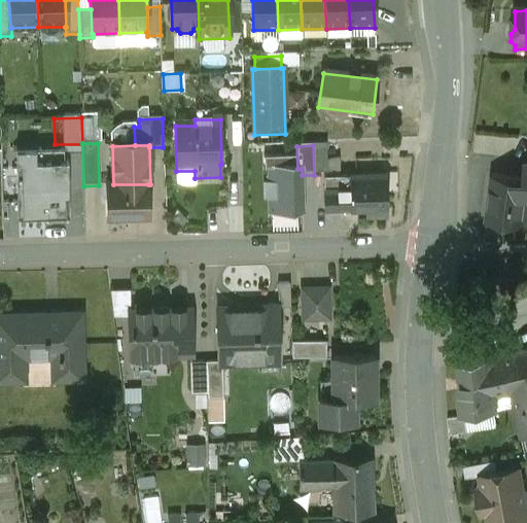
[(327,175),(326,145),(313,145),(314,175),(327,175)]
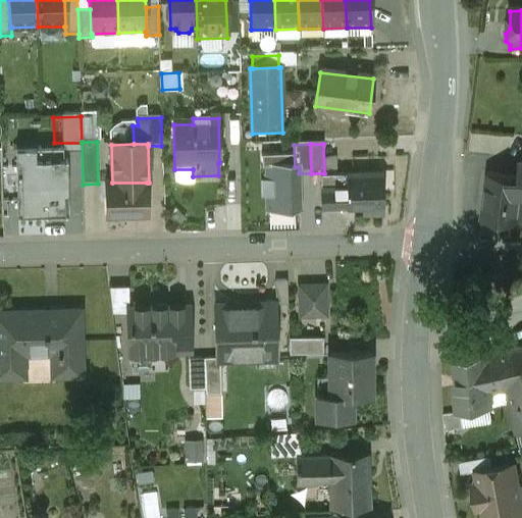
[(68,219),(67,165),(24,166),(27,220),(28,220),(68,219)]
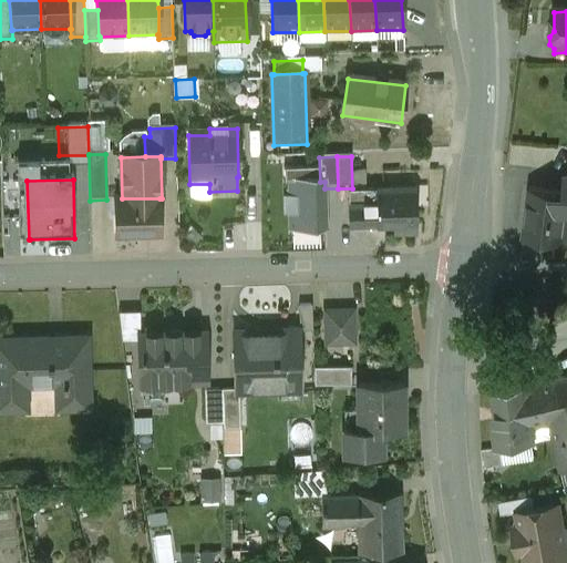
[(320,182),(290,183),(290,233),(326,232),(325,188),(325,182),(320,182)]
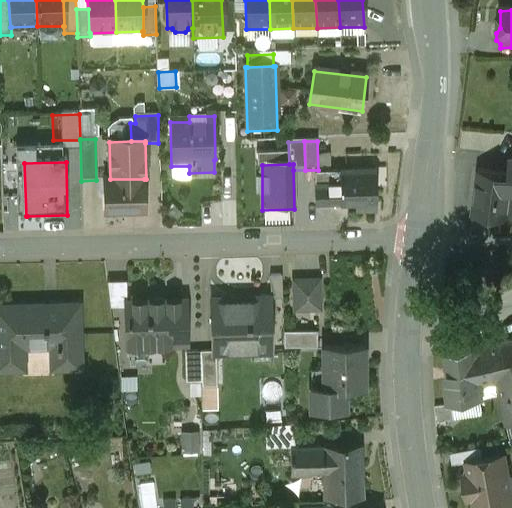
[(374,173),(315,175),(316,208),(340,207),(340,208),(375,207),(374,173)]
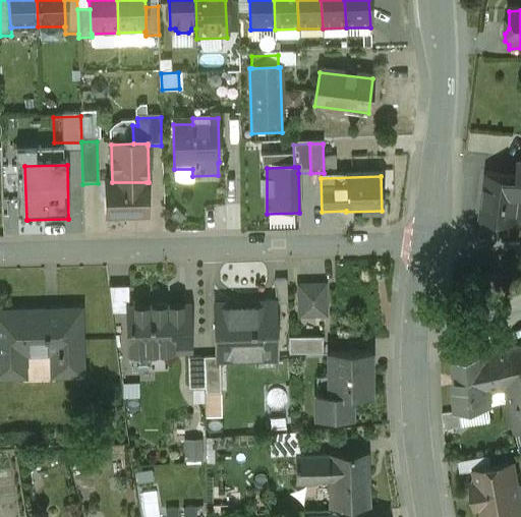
[(520,180),(487,176),(481,222),(517,226),(520,207),(520,197),(520,180)]
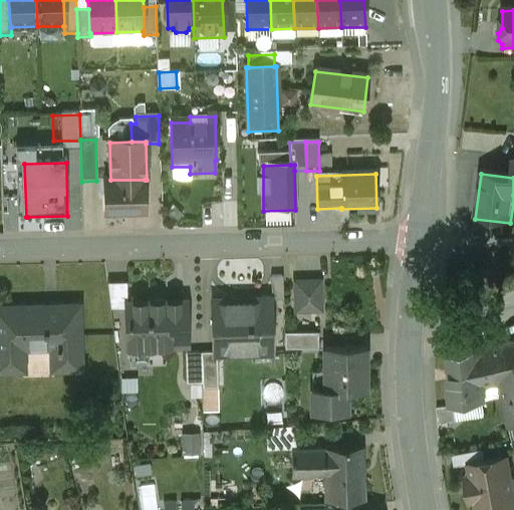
[(145,180),(110,180),(104,180),(105,215),(145,214),(145,180)]
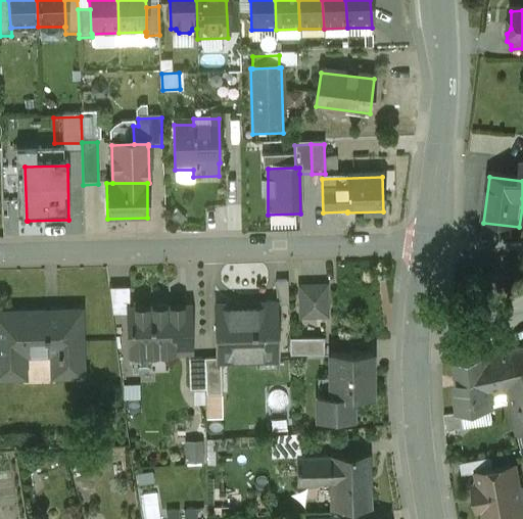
[(288,308),(287,284),(275,284),(276,309),(288,308)]
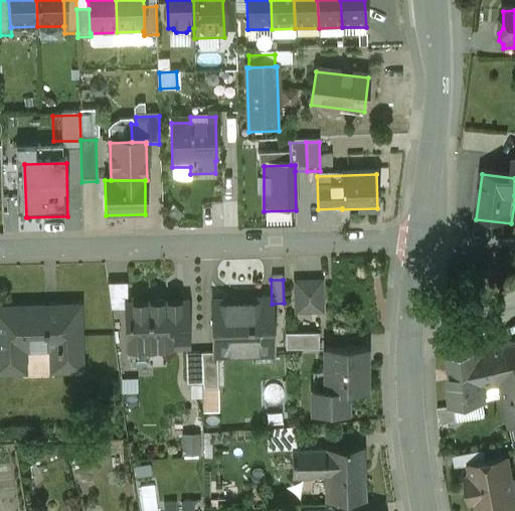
[(320,286),(296,287),(297,315),(321,314),(320,286)]
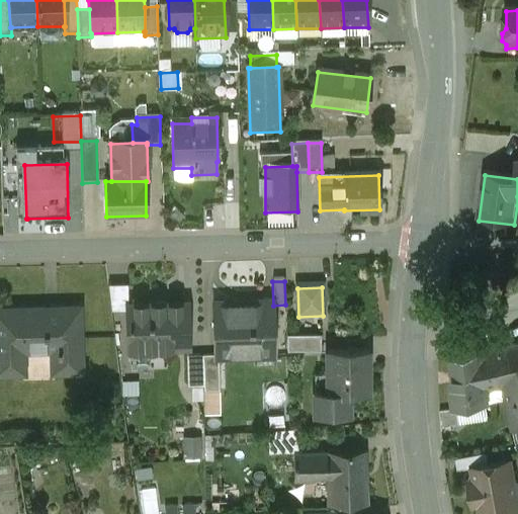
[(271,309),(237,309),(237,306),(212,307),(213,353),(253,352),(254,360),(275,359),(273,305),(271,305),(271,309)]
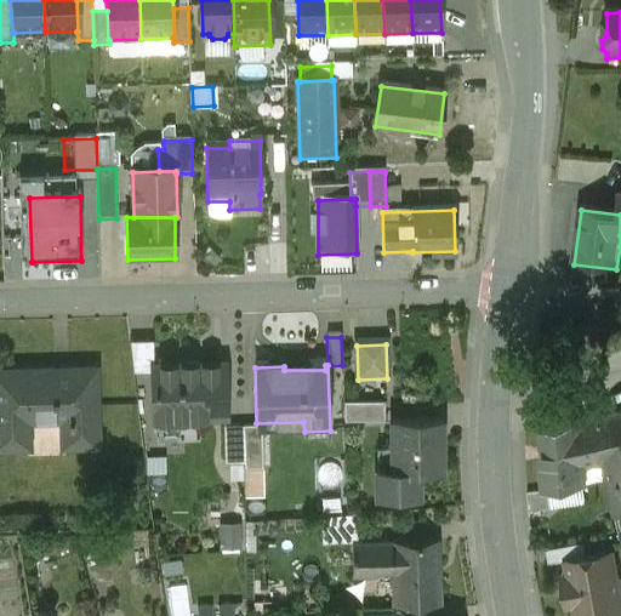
[(223,369),(153,370),(154,431),(155,431),(155,417),(199,416),(199,421),(226,420),(223,369)]
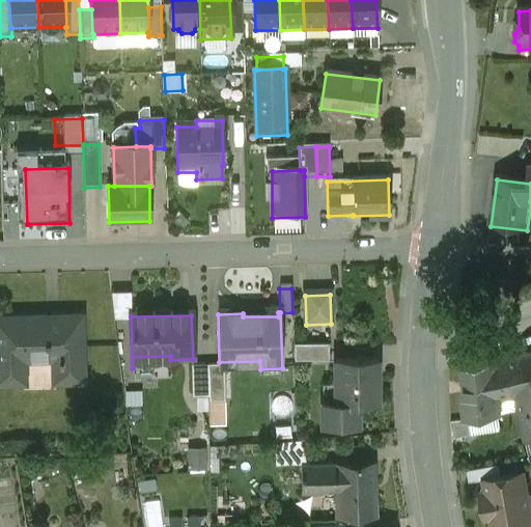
[(82,319),(0,320),(0,387),(19,387),(18,364),(59,363),(60,386),(84,385),(82,319)]
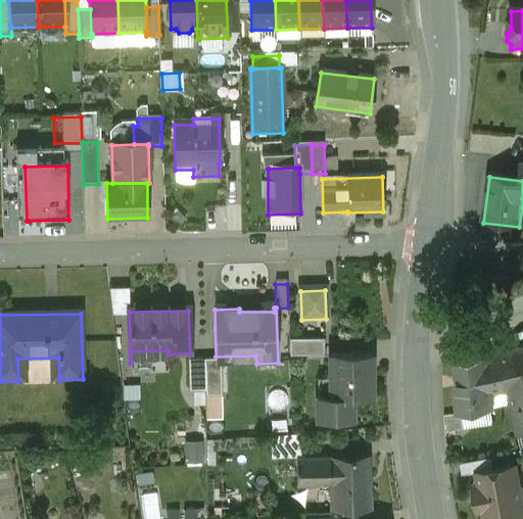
[(324,341),(289,341),(289,358),(324,358),(324,341)]
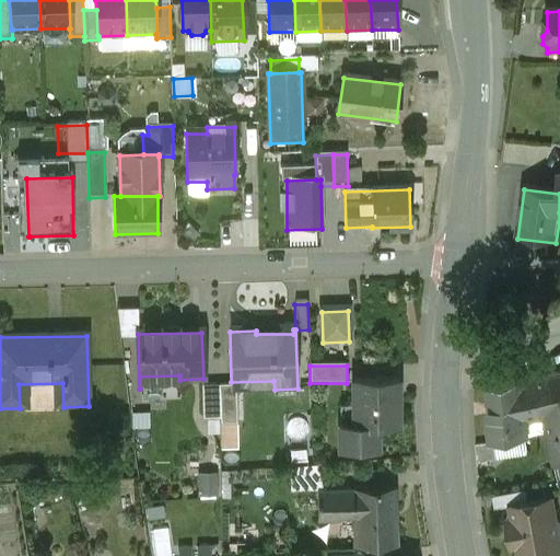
[(559,377),(523,385),(526,427),(544,424),(559,419),(559,377)]
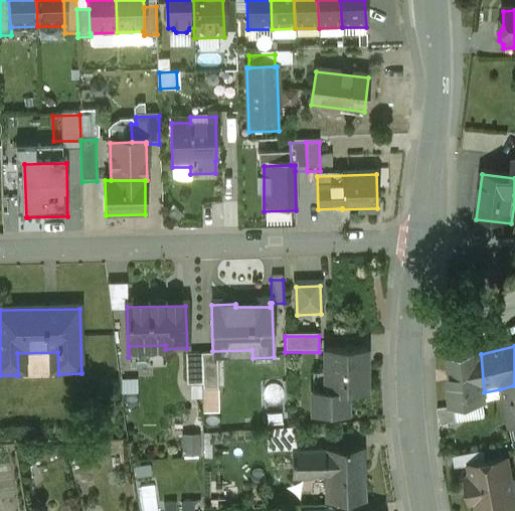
[(365,350),(325,351),(326,375),(328,375),(328,391),(326,391),(326,393),(346,393),(365,393),(365,367),(364,367),(364,353),(365,353),(365,350)]
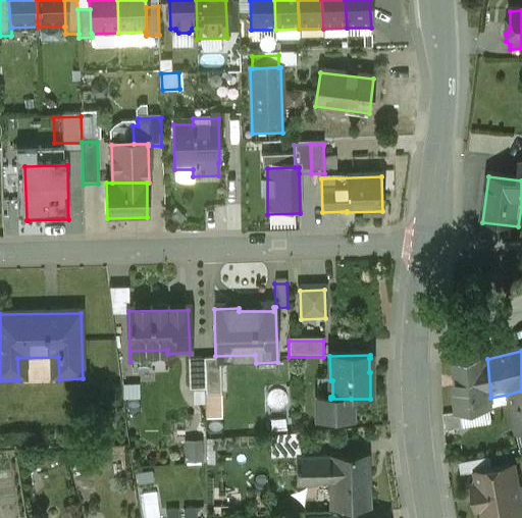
[(487,359),(453,366),(457,416),(492,411),(490,398),(487,359)]
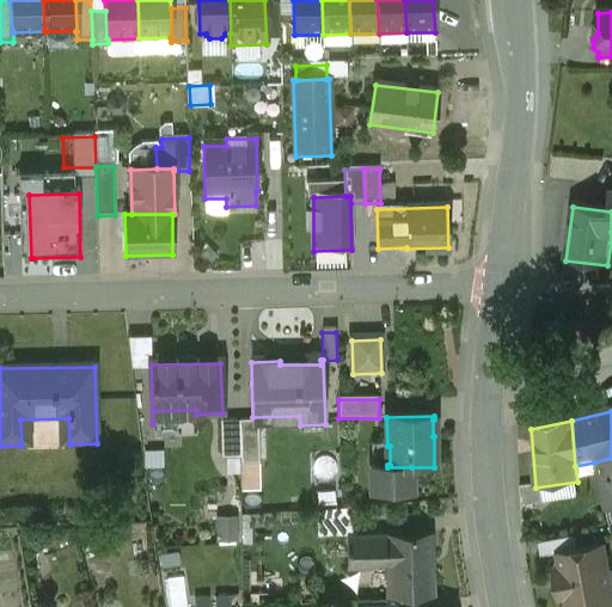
[(238,422),(220,423),(221,461),(239,460),(238,423),(238,422)]
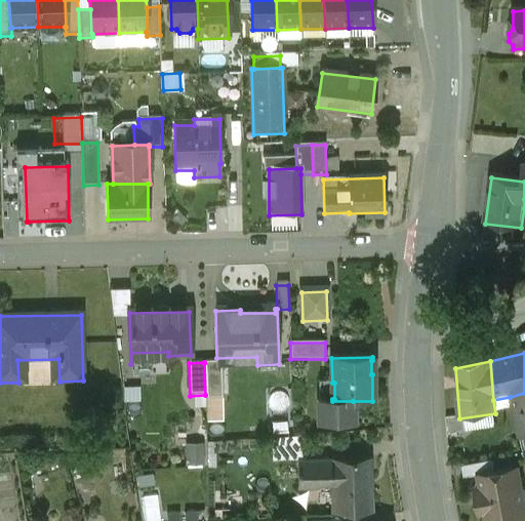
[(221,399),(220,363),(204,363),(205,395),(206,399),(221,399)]
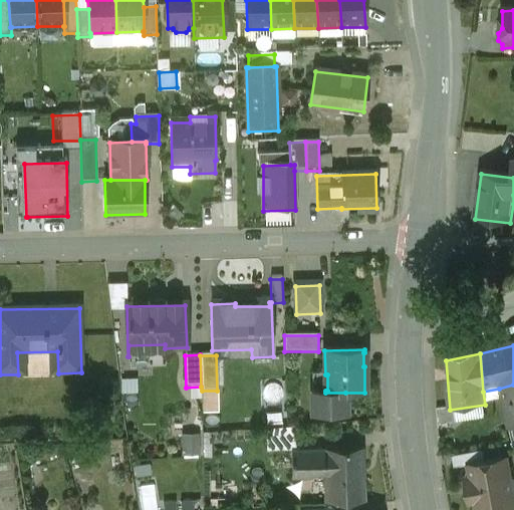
[(513,385),(499,389),(508,429),(513,428),(513,385)]
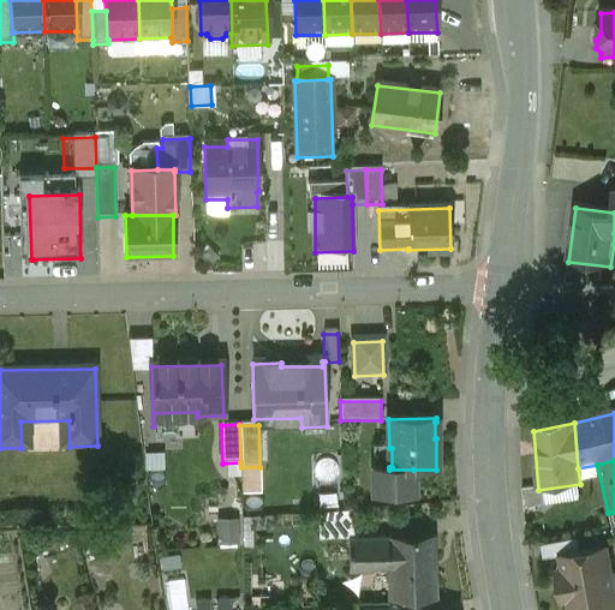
[(413,470),(389,470),(389,467),(374,467),(374,495),(413,495),(413,470)]
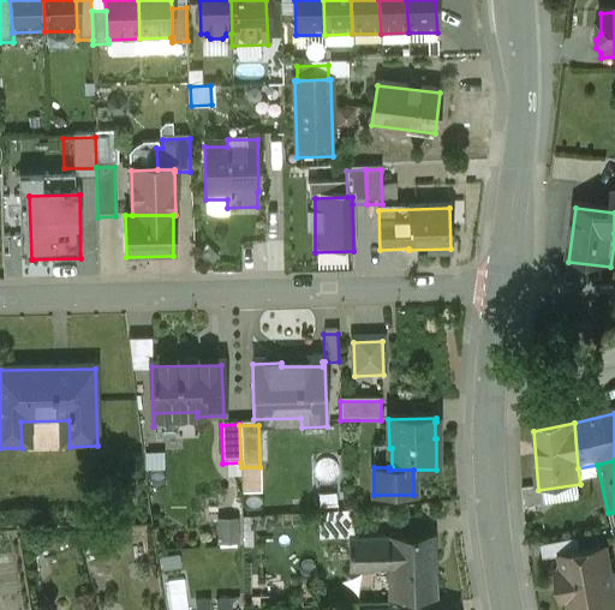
[(353,538),(352,512),(321,514),(322,539),(353,538)]
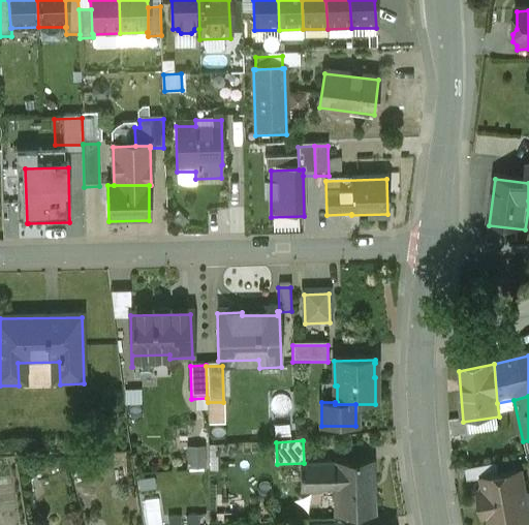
[(189,448),(189,470),(208,470),(208,448),(189,448)]
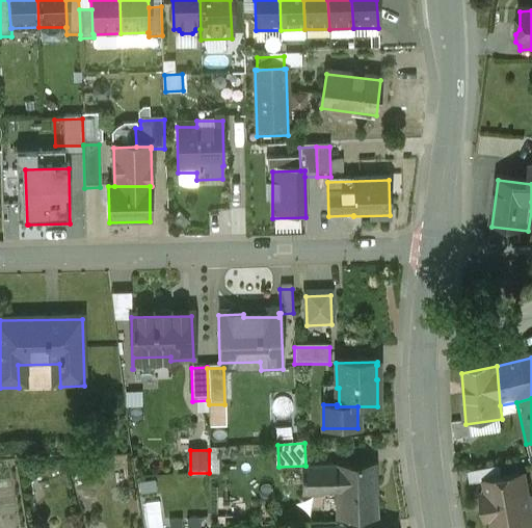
[(374,467),(337,468),(338,493),(338,522),(376,522),(374,467)]
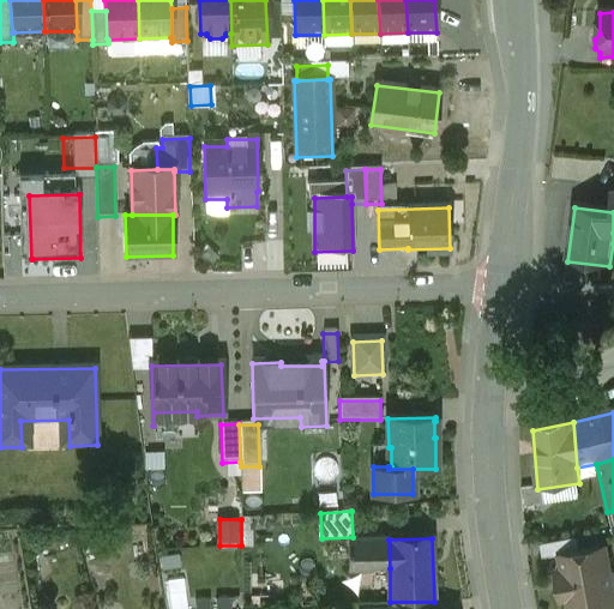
[(389,540),(348,541),(348,553),(336,554),(337,574),(373,573),(373,570),(390,568),(389,540)]
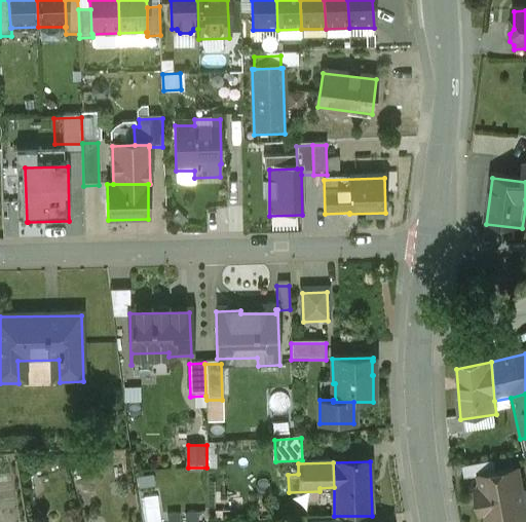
[(518,472),(480,479),(482,492),(476,493),(480,517),(486,516),(487,521),(525,521),(525,519),(518,472)]
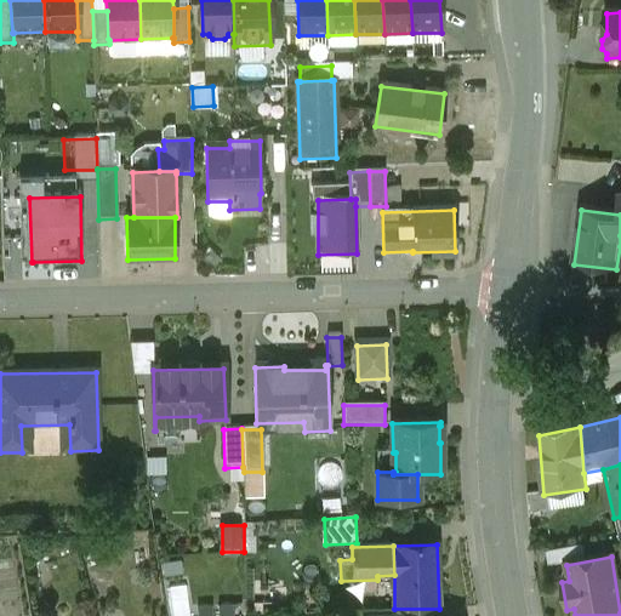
[(323,577),(300,579),(301,598),(324,597),(323,577)]
